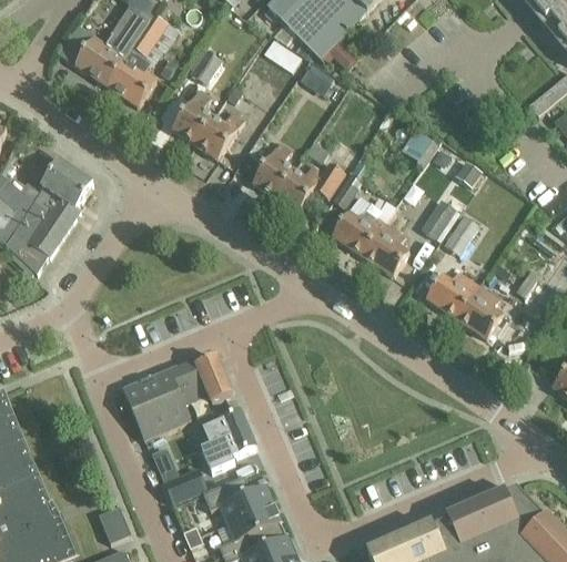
[(276,0),(267,10),(320,60),(376,0),(276,0)]
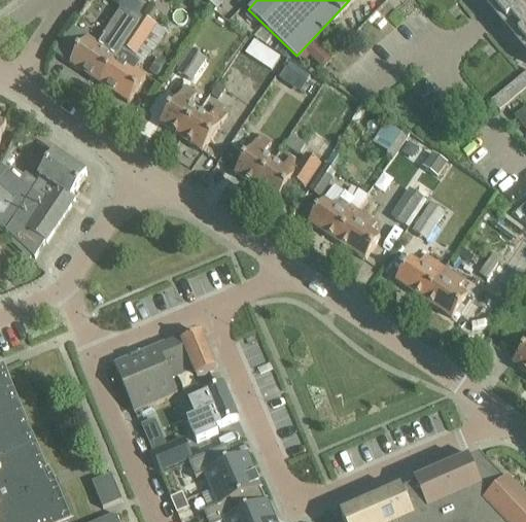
[(490,0),(504,19),(506,22),(511,19),(521,31),(518,34),(525,43),(525,0),(490,0)]
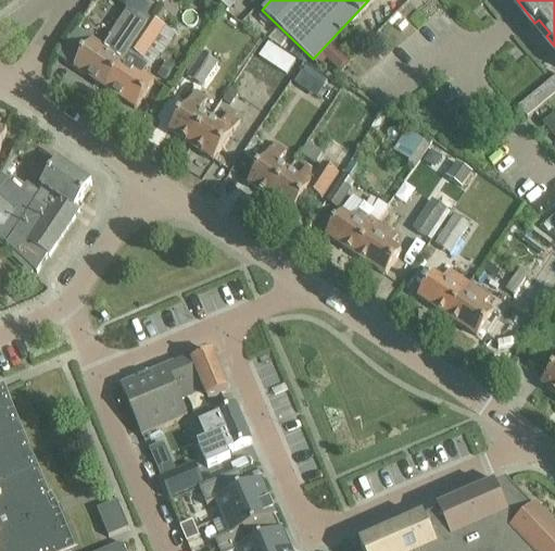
[(159,2),(152,13),(158,16),(165,5),(159,2)]
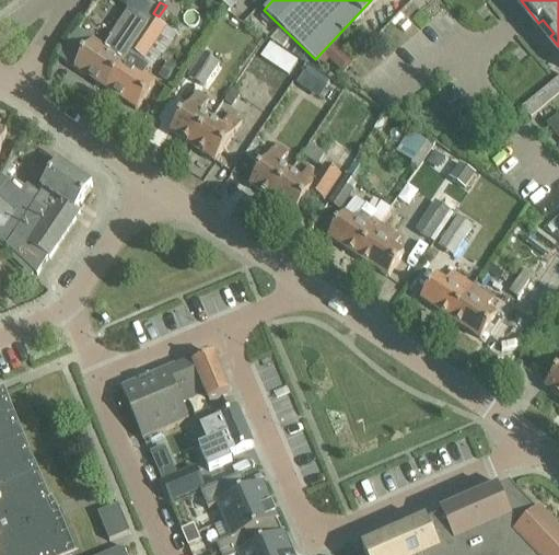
[(73,64),(105,84),(127,50),(128,50),(130,47),(148,21),(127,7),(108,34),(109,35),(104,43),(93,35),(73,64)]
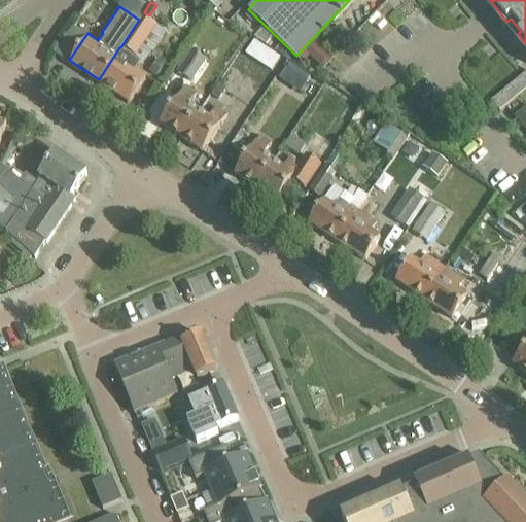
[(143,12),(139,20),(123,44),(136,53),(156,22),(143,12)]
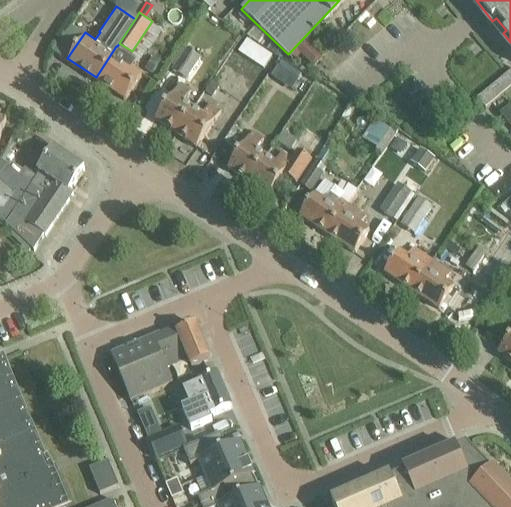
[(238,49),(263,66),(272,52),(247,35),(238,49)]
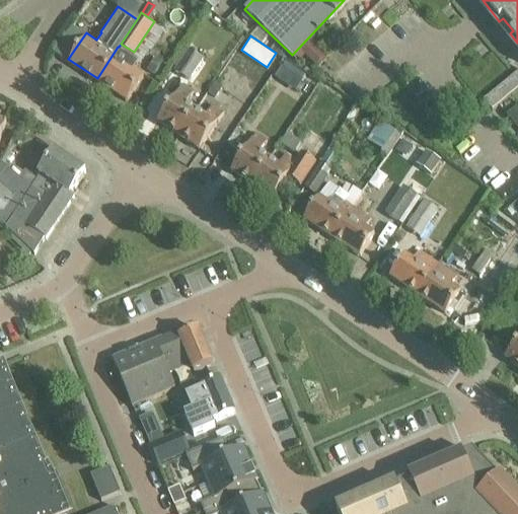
[(118,47),(97,78),(126,97),(137,81),(144,71),(134,64),(137,60),(119,47),(118,47)]
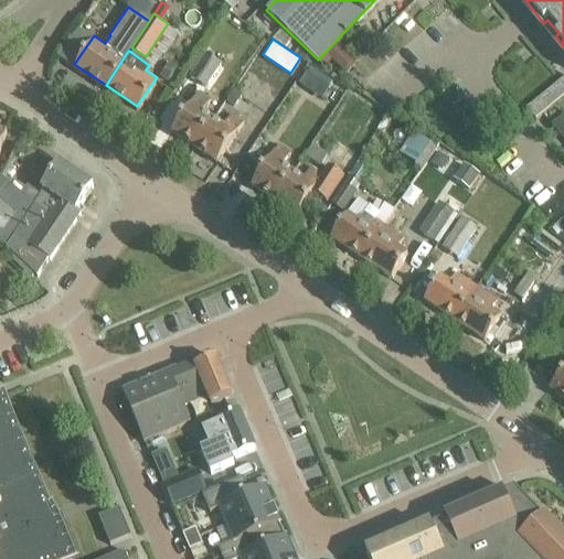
[(191,73),(206,83),(221,62),(205,51),(191,73)]
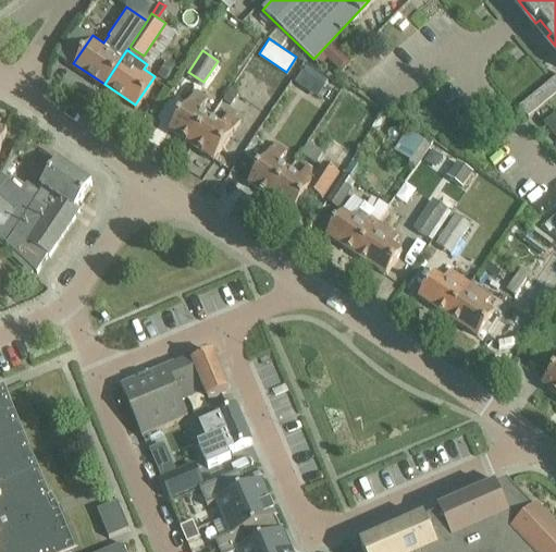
[(167,57),(157,72),(165,76),(174,61),(167,57)]
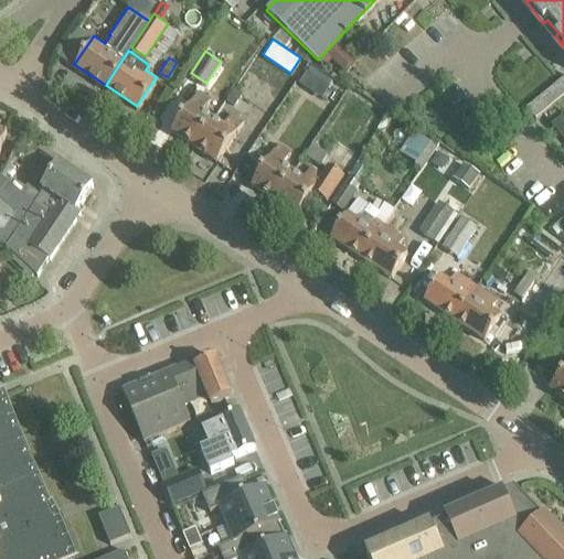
[(310,65),(297,84),(312,95),(326,75),(310,65)]
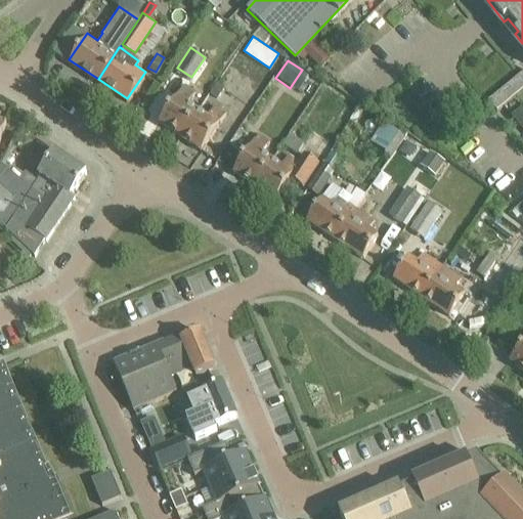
[(513,77),(522,87),(522,85),(522,76),(520,72),(513,77)]
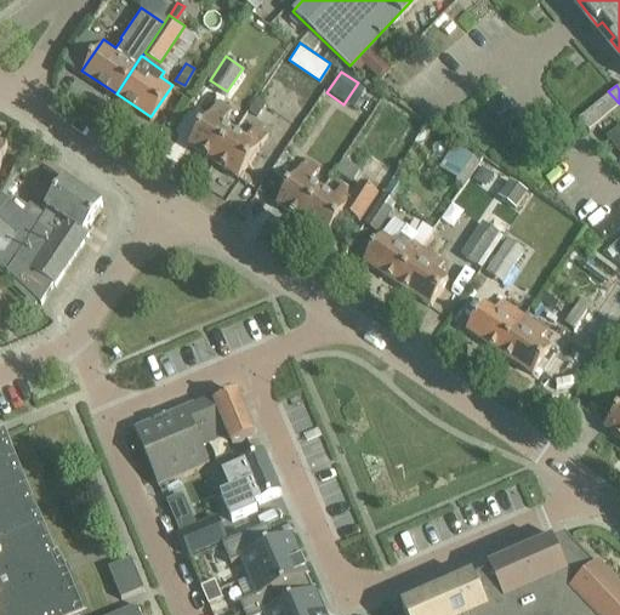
[(608,91),(601,97),(612,109),(619,103),(608,91)]
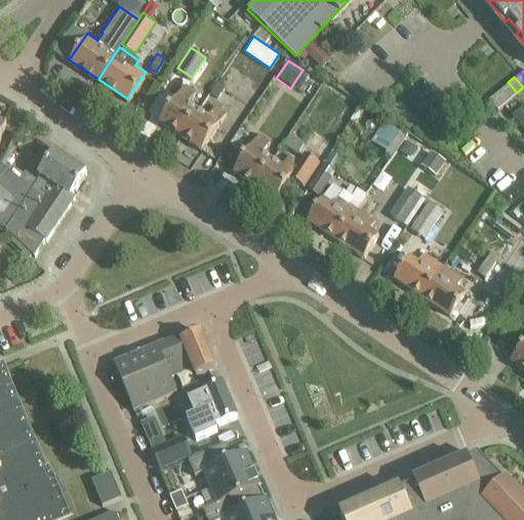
[(216,79),(210,89),(218,94),(225,84),(216,79)]
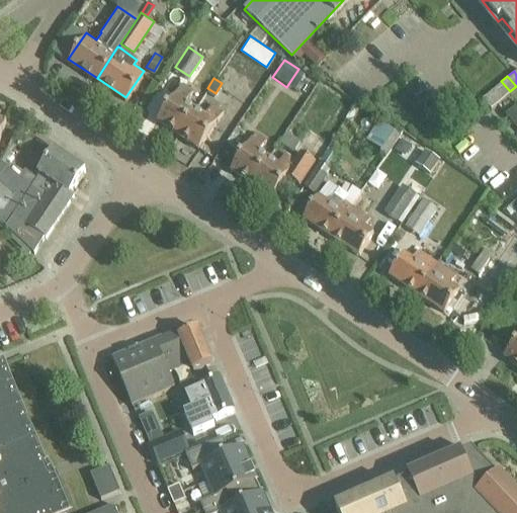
[(177,133),(193,107),(185,101),(193,89),(180,81),(156,118),(177,133)]
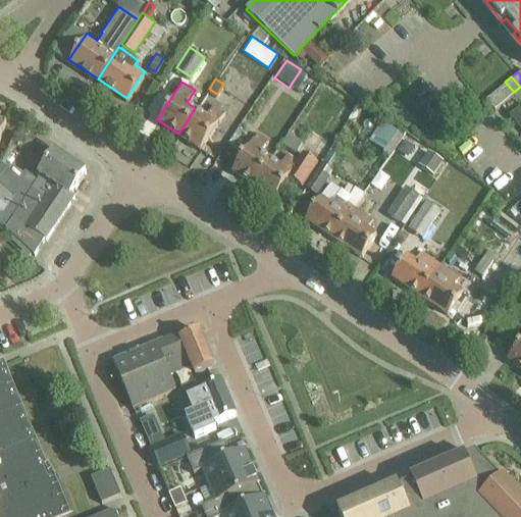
[(499,87),(507,97),(514,92),(505,82),(499,87)]
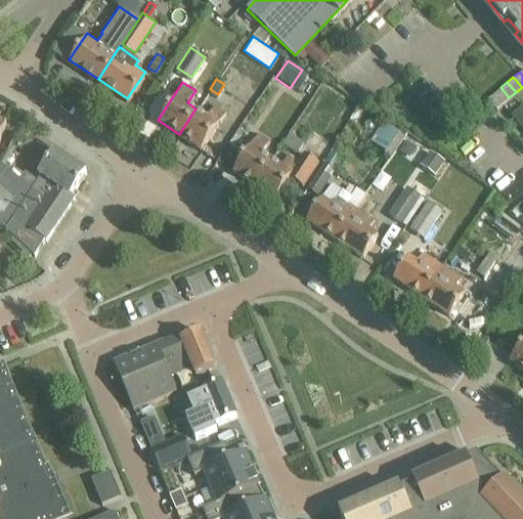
[(500,87),(494,92),(503,102),(509,97),(500,87)]
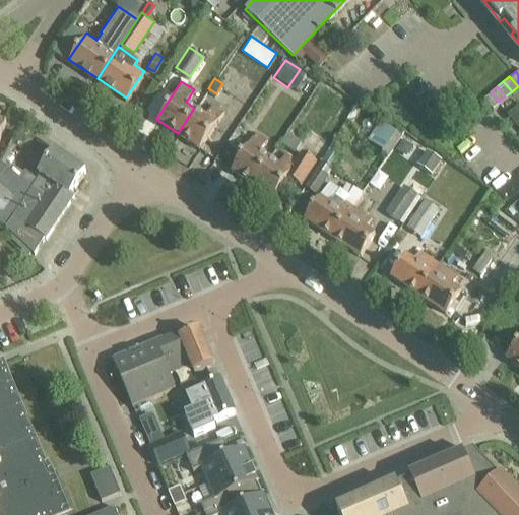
[(491,91),(484,98),(493,107),(499,102),(491,91)]
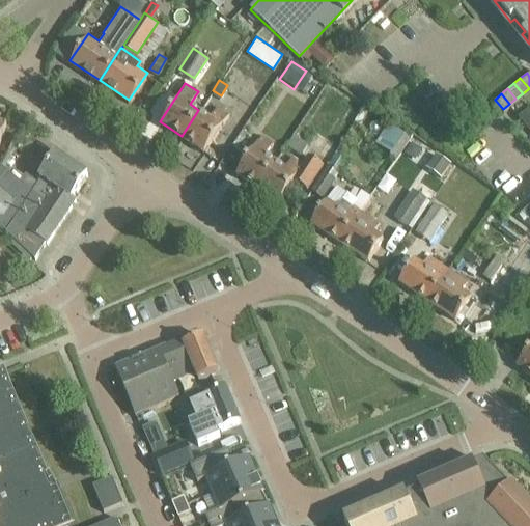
[(347,101),(342,110),(353,116),(358,108),(347,101)]
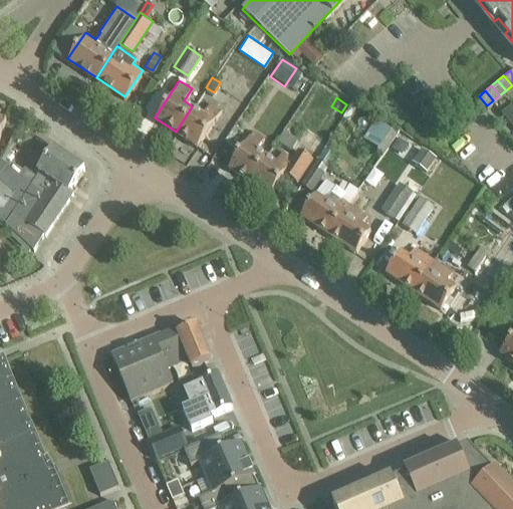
[(352,99),(342,115),(347,118),(357,102),(352,99)]
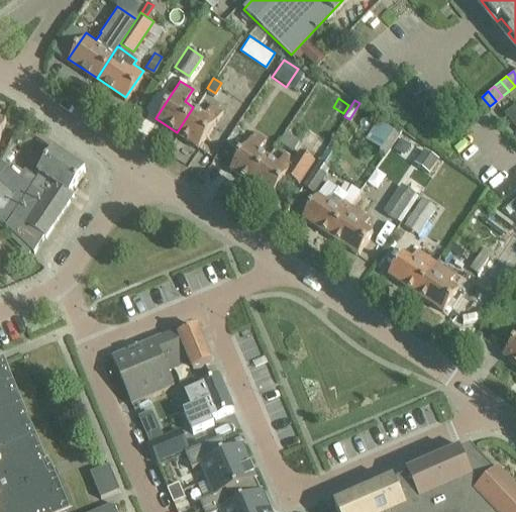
[(198,145),(209,128),(222,108),(212,102),(204,114),(193,107),(177,132),(198,145)]
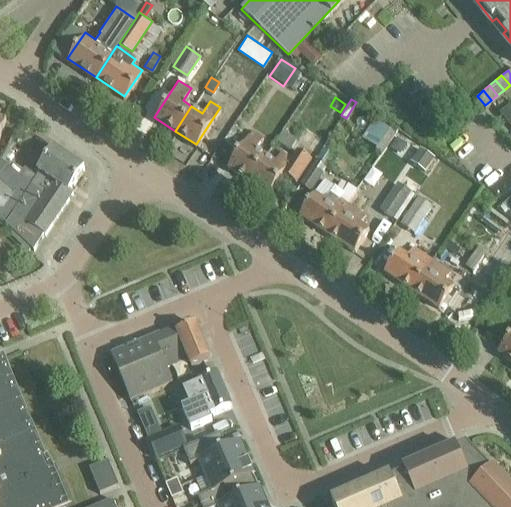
[(500,110),(505,117),(510,112),(510,103),(509,102),(500,110)]
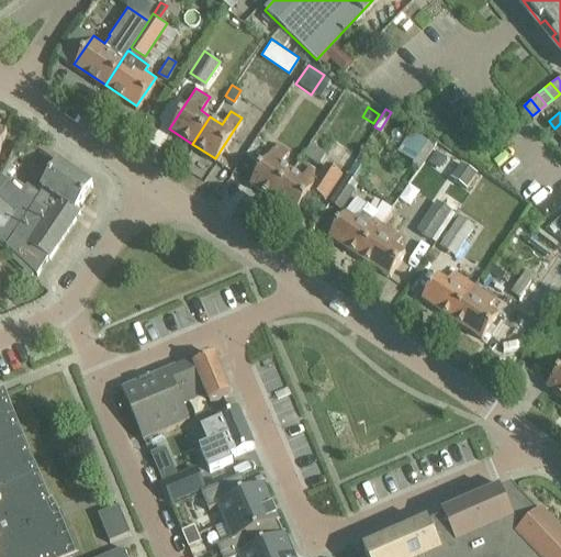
[(434,144),(411,127),(396,149),(414,160),(413,163),(418,166),(434,144)]
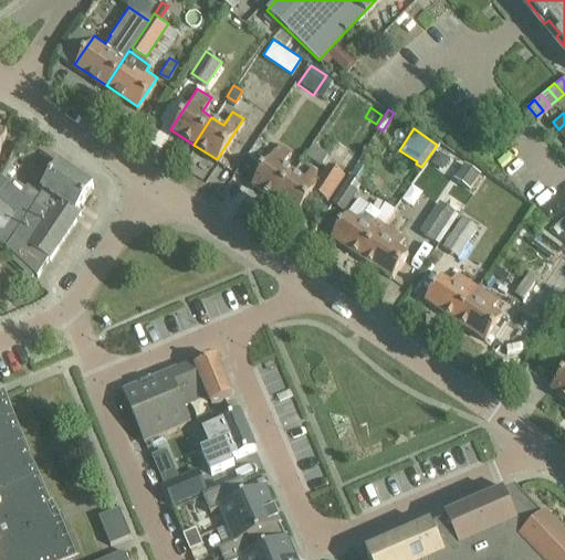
[(279,141),(263,164),(251,182),(274,197),(293,169),(283,164),(292,150),(279,141)]
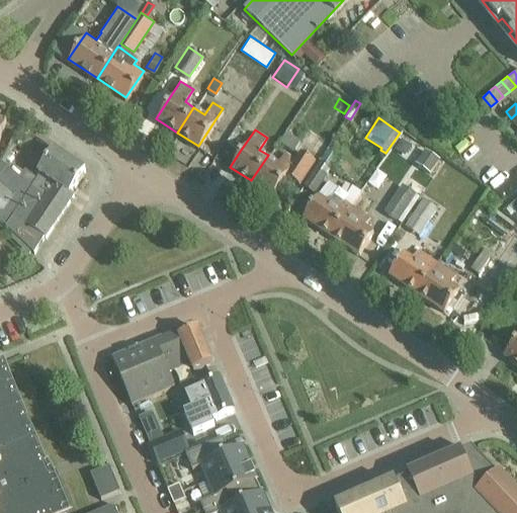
[(299,139),(291,134),(286,130),(279,140),(292,149),(299,139)]
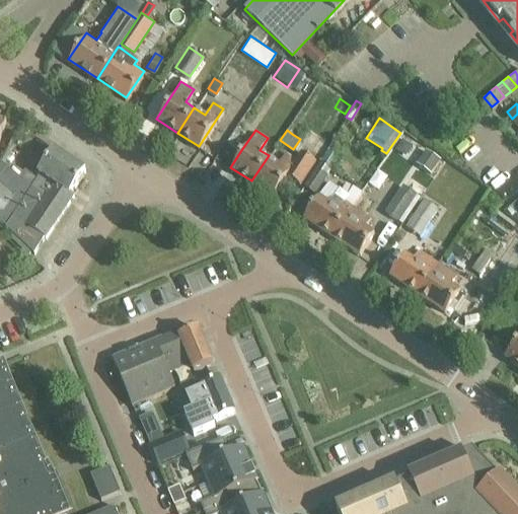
[(46,235),(70,199),(74,193),(70,191),(85,168),(53,147),(38,170),(40,171),(27,190),(19,184),(11,176),(3,185),(0,180),(0,219),(5,224),(33,250),(45,234),(46,235)]
